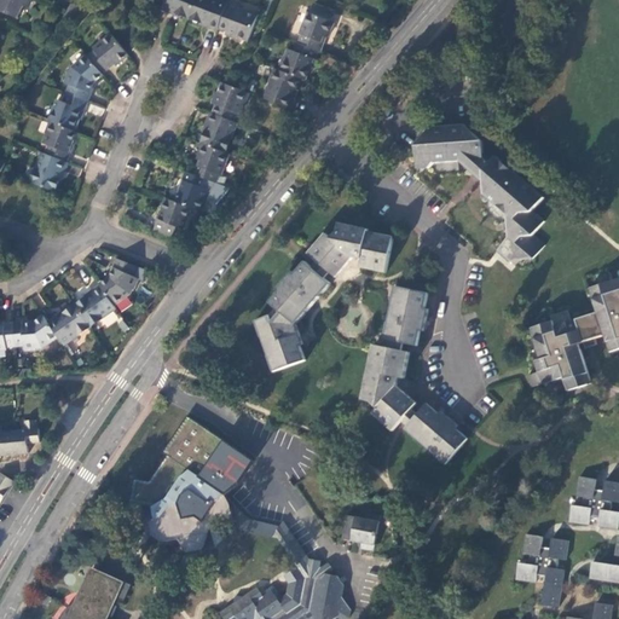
[(0,0),(0,10),(15,18),(22,4),(25,6),(29,0),(0,0)]
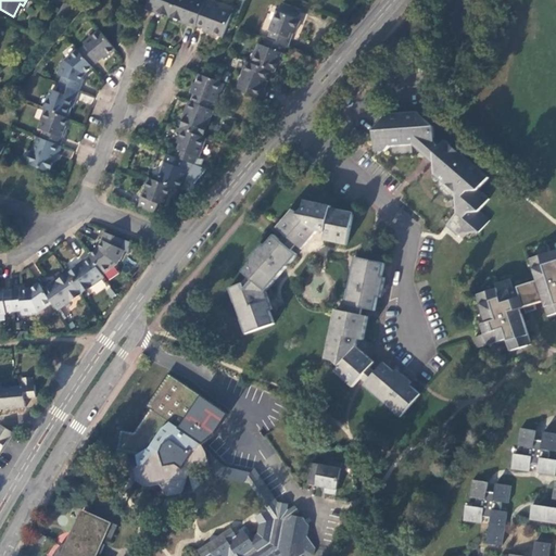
[(175,0),(142,0),(140,7),(150,10),(151,8),(169,15),(175,0)]
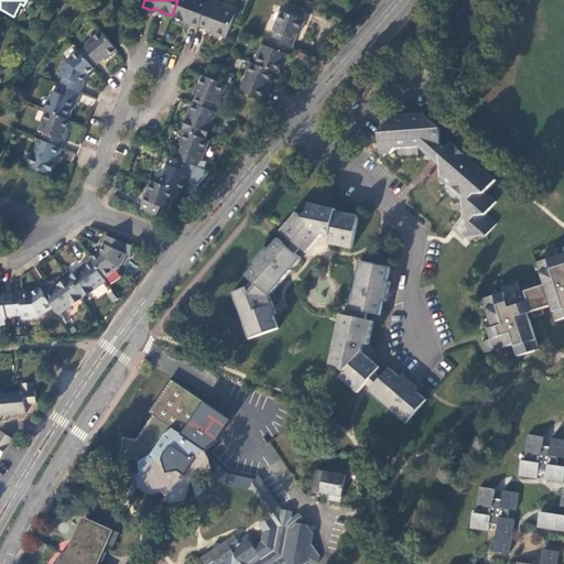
[(207,3),(197,0),(177,0),(172,15),(191,22),(190,24),(198,28),(199,23),(207,6),(207,3)]
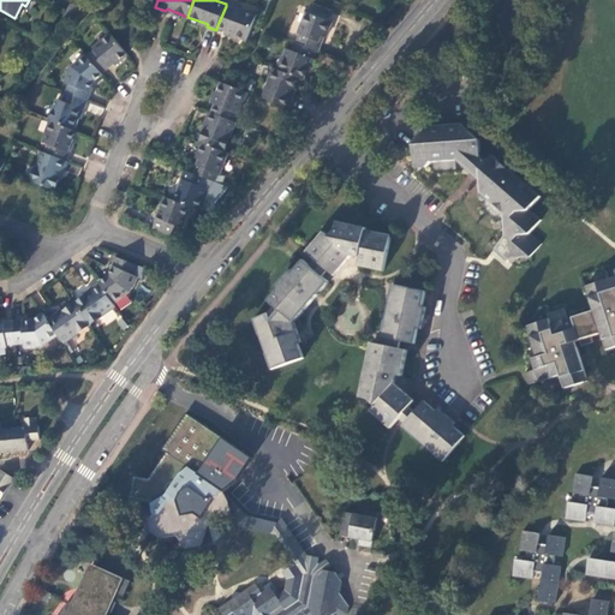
[(334,11),(314,3),(310,13),(305,12),(296,33),(294,31),(292,40),(293,40),(317,49),(318,49),(322,40),(320,40),(322,34),(327,36),(333,21),(330,19),(334,11)]
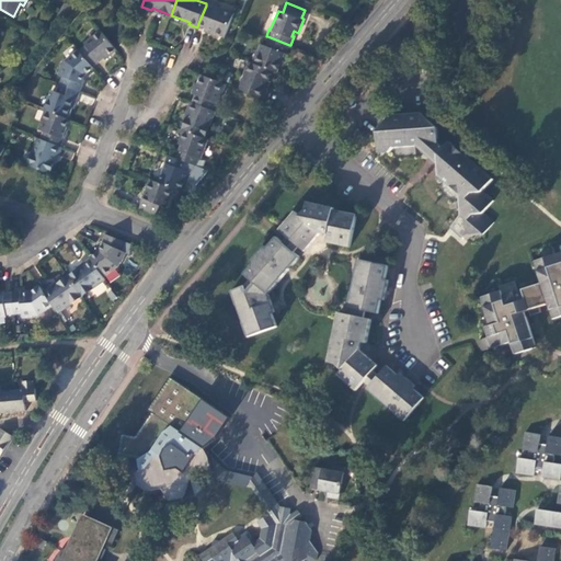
[(214,9),(206,6),(198,23),(207,27),(206,30),(225,37),(233,14),(215,7),(214,9)]
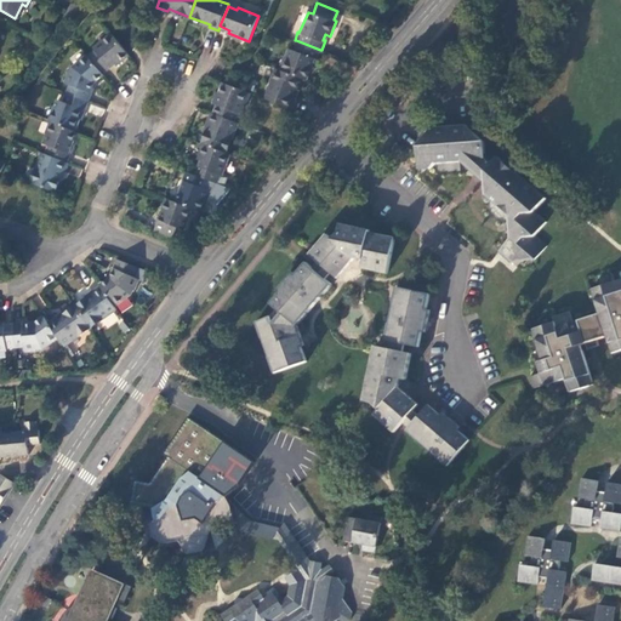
[(129,55),(110,32),(92,47),(95,49),(87,56),(103,73),(110,68),(109,66),(114,61),(117,64),(129,55)]
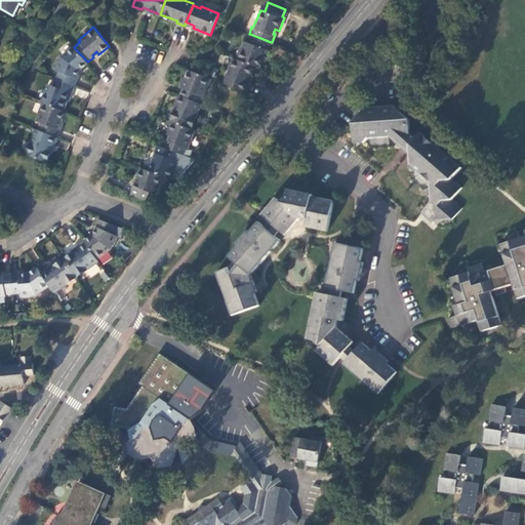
[(271,42),(250,34),(247,42),(244,41),(237,58),(254,66),(259,68),(267,49),(268,50),(271,42)]
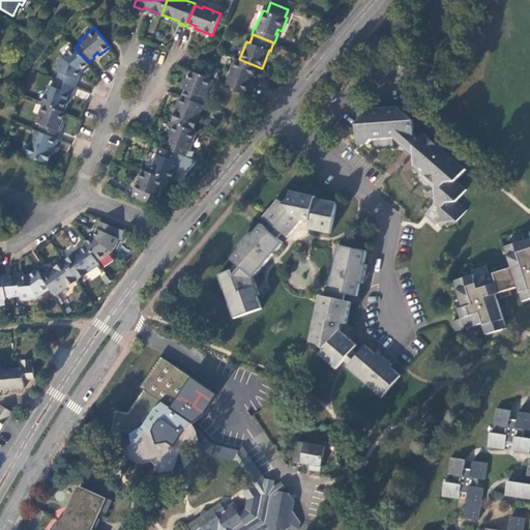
[(75,48),(74,47),(63,55),(62,60),(60,60),(57,68),(61,69),(58,78),(77,84),(80,77),(78,77),(80,72),(89,63),(88,62),(75,48)]
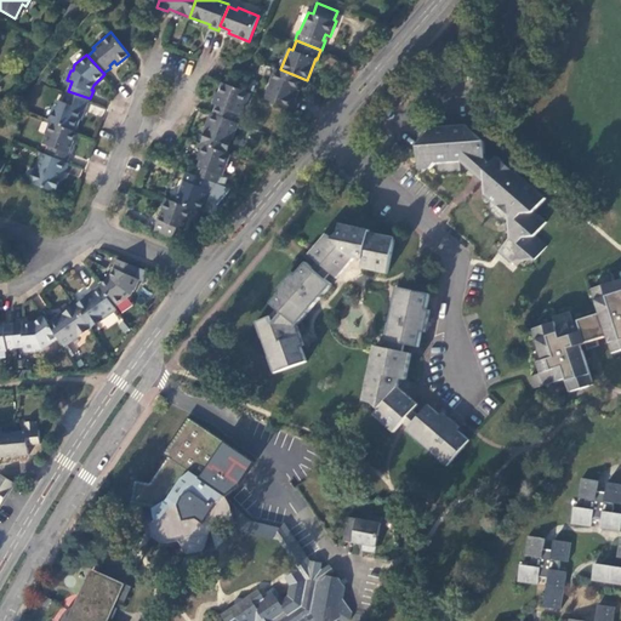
[(280,69),(275,68),(269,81),(272,83),(266,100),(290,108),(295,98),(292,98),(301,78),(280,69)]
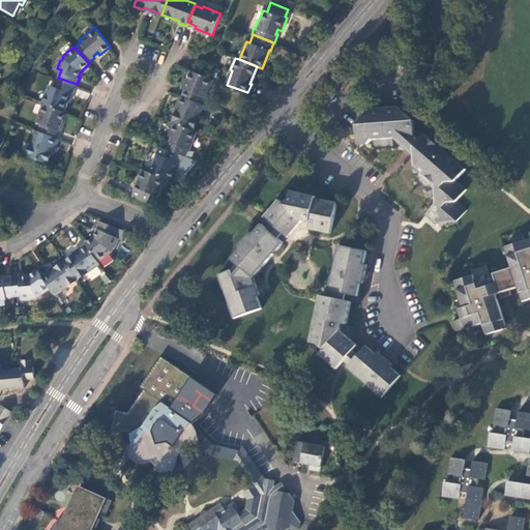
[(210,79),(208,78),(189,71),(183,89),(184,90),(181,96),(199,104),(202,95),(204,95),(210,79)]
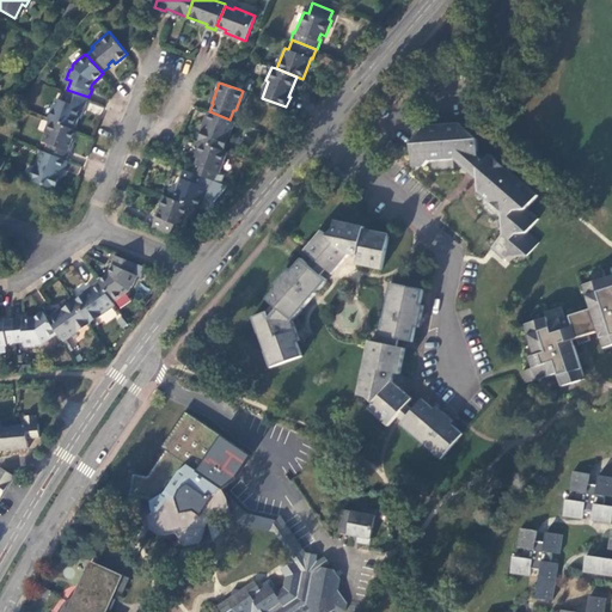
[(89,97),(67,90),(63,98),(59,96),(49,117),(51,118),(75,127),(83,108),(85,108),(89,97)]
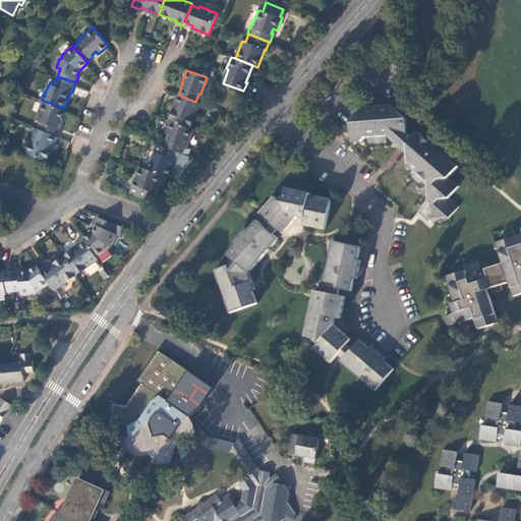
[(76,87),(73,94),(85,99),(89,92),(76,87)]
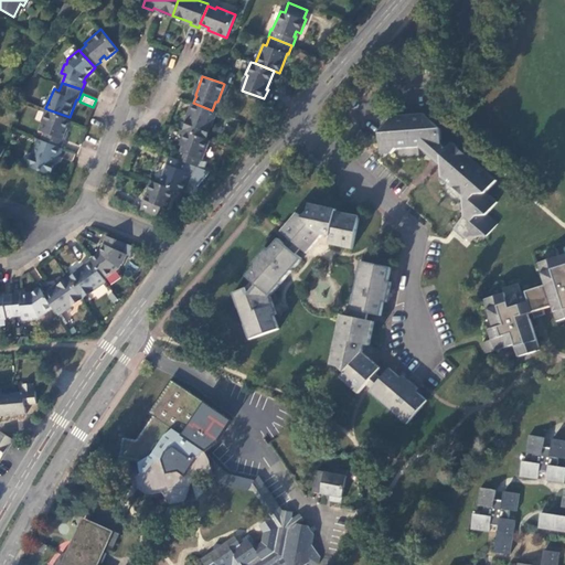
[(216,112),(212,110),(193,103),(189,112),(190,112),(183,130),(185,131),(205,139),(216,112)]
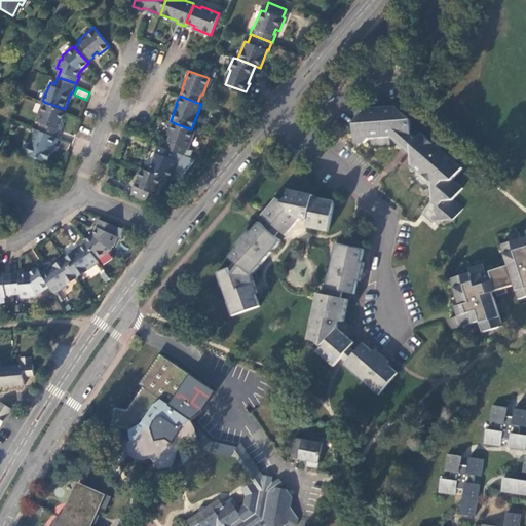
[(59,128),(66,110),(65,109),(44,102),(37,121),(41,122),(35,129),(57,137),(60,128),(59,128)]
